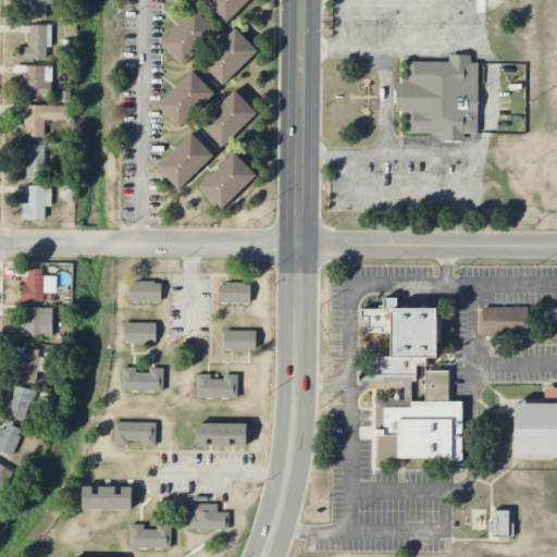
[(26,0),(26,19),(47,19),(47,3),(53,3),(53,0),(26,0)]
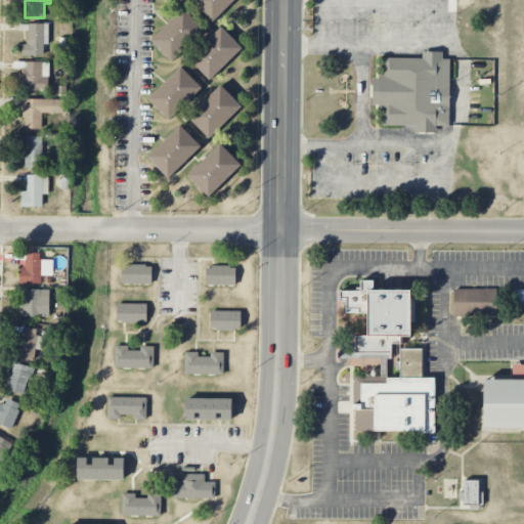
[(191,0),(211,22),(234,0),(191,0)]
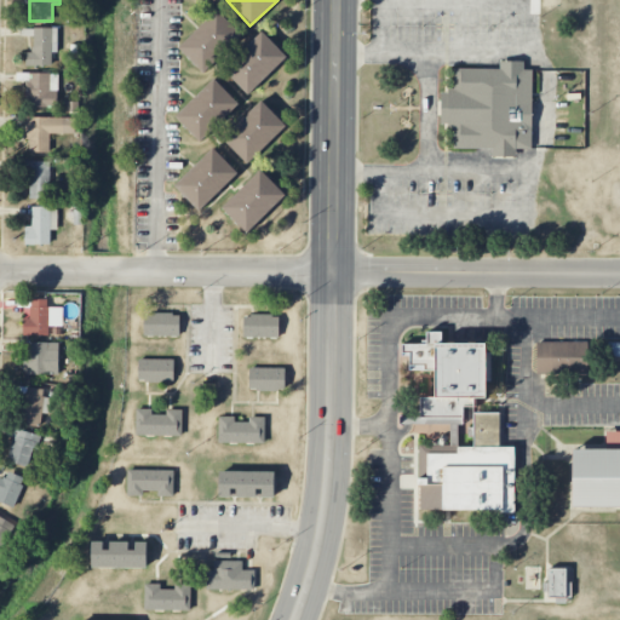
[(204,74),(244,35),(218,10),(178,47),(204,74)]
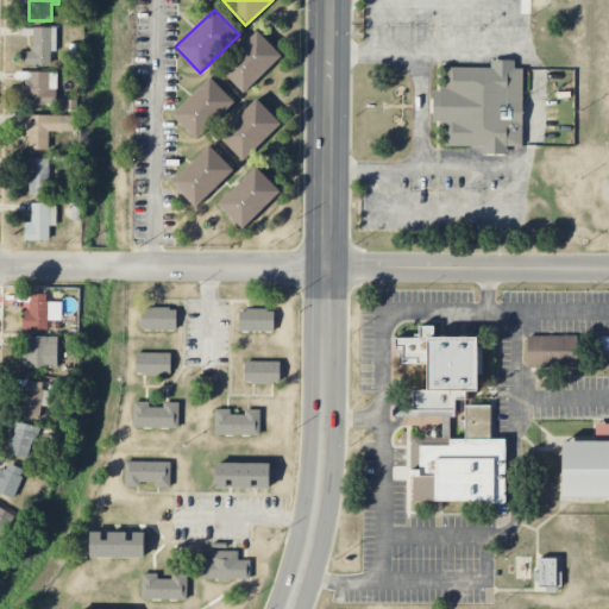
[(56,27),(33,27),(35,50),(25,50),(26,66),(51,64),(51,51),(57,51),(56,27)]
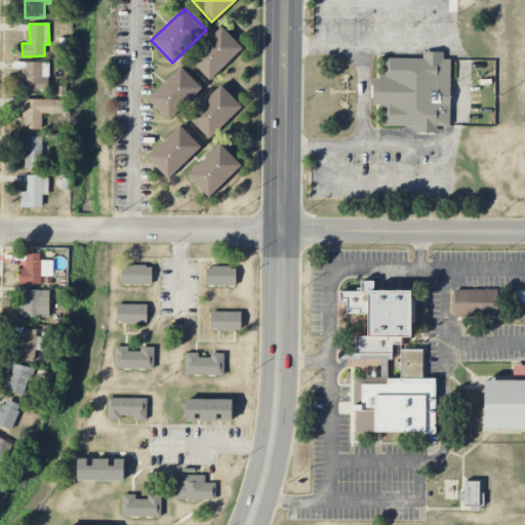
[(223,27),(190,59),(211,81),(244,47),(223,27)]
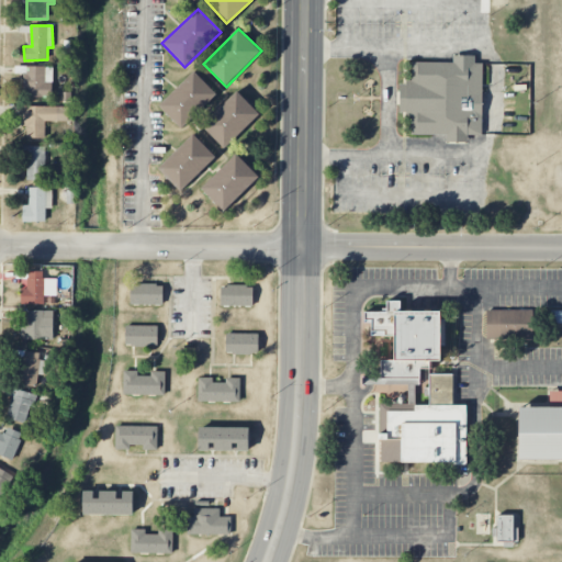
[(411,133),(446,134),(446,142),(469,142),(469,134),(482,134),(483,64),(474,64),(474,55),(453,55),(453,63),(412,63),(412,82),(401,82),(400,114),(411,114),(411,133)]
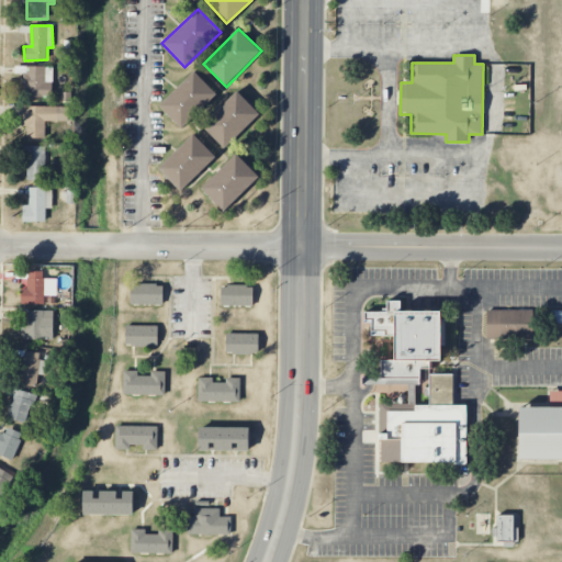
[(158,105),(182,128),(217,93),(194,70),(158,105)]
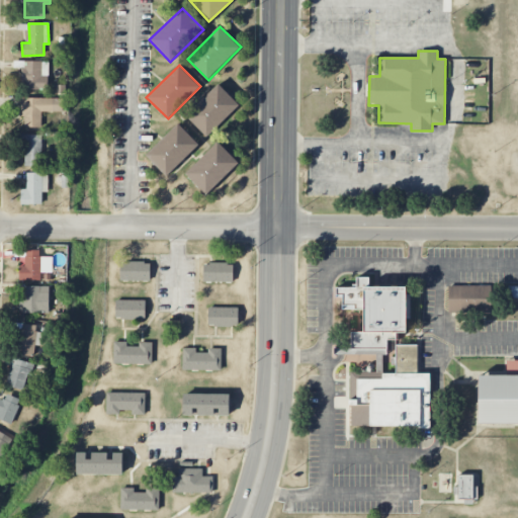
[(186,116),(208,137),(240,103),(218,83),(186,116)]
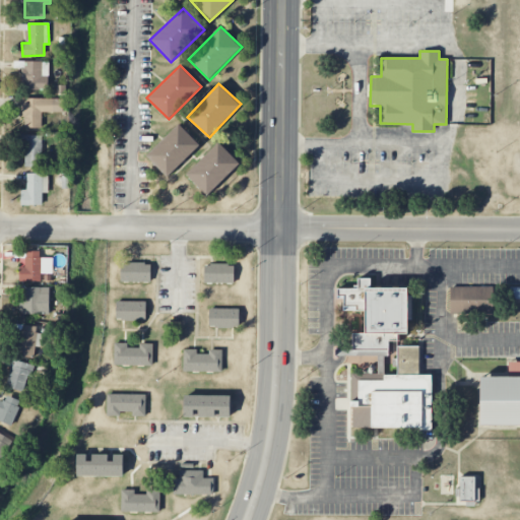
[(63,99),(23,99),(22,128),(42,128),(42,113),(63,113),(63,99)]
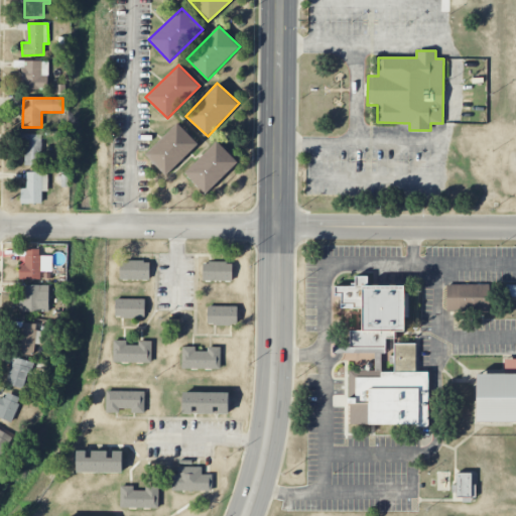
[(144,154),(166,176),(199,143),(177,121),(144,154)]
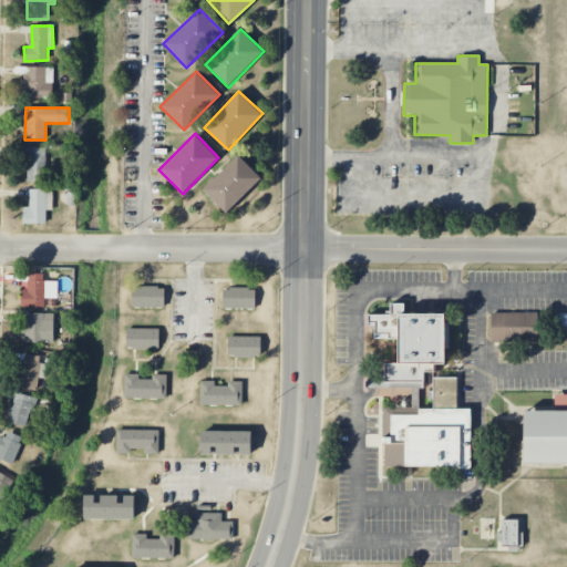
[(45,147),(26,148),(27,183),(47,182),(45,147)]
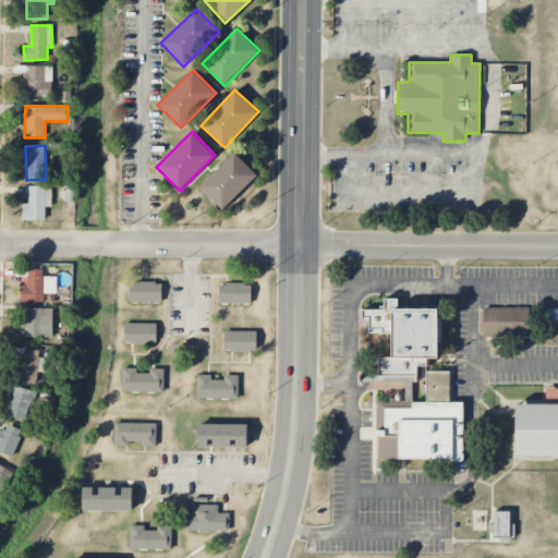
[(257,174),(234,152),(199,186),(222,210),(257,174)]
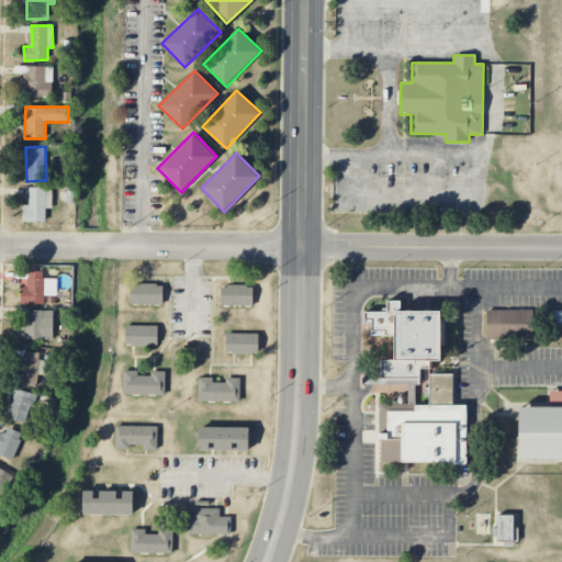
[(52,188),(30,189),(30,205),(22,206),(23,222),(46,222),(46,209),(53,209),(52,188)]
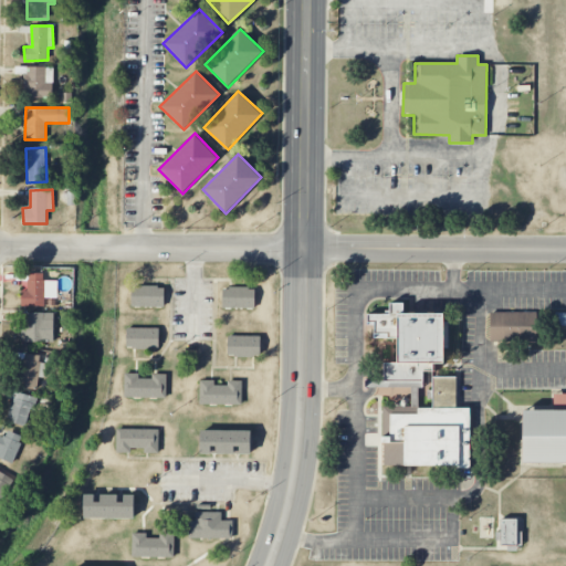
[(58,299),(58,281),(44,281),(43,273),(28,273),(29,290),(21,290),(21,306),(45,306),(45,299),(58,299)]
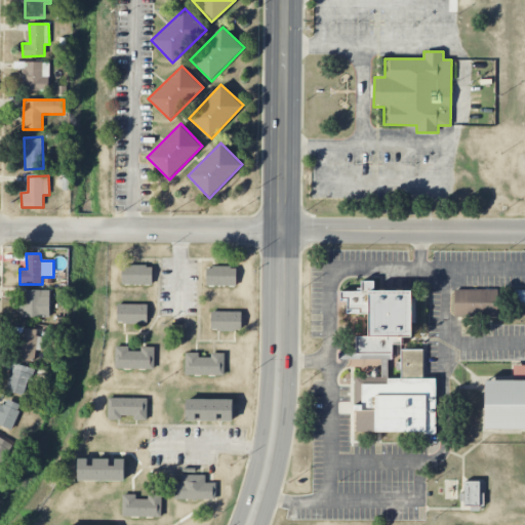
[(152,265),(122,265),(122,284),(152,284),(152,265)]
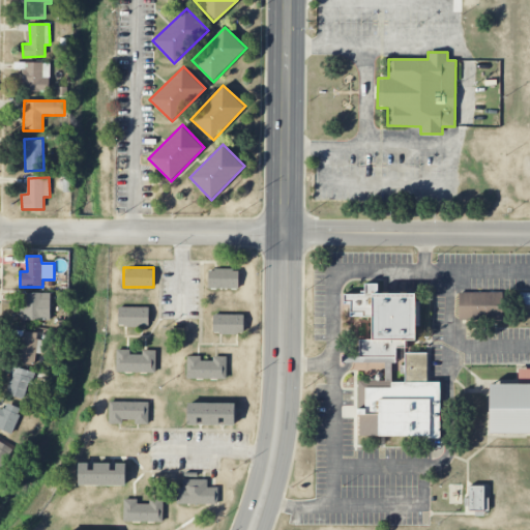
[(238,268),(208,268),(208,288),(238,288),(238,268)]
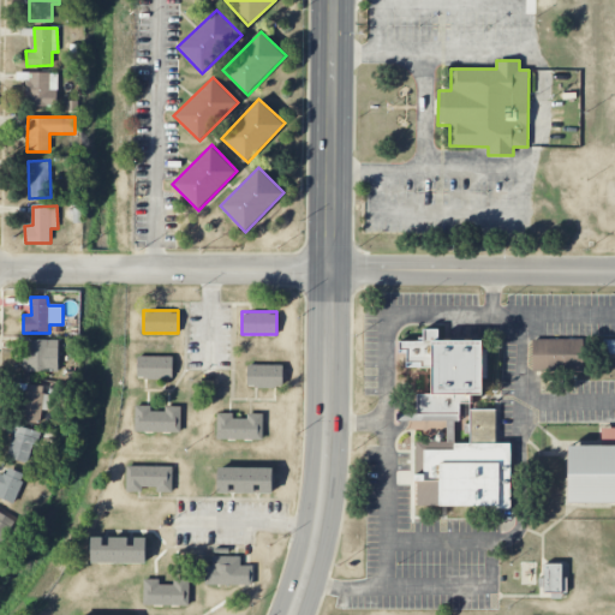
[(417,416),(460,416),(459,404),(470,404),(470,395),(482,395),(482,365),(485,365),(485,341),(439,341),(437,330),(423,330),(423,341),(399,341),(399,353),(406,353),(406,369),(431,369),(433,394),(417,394),(417,416)]
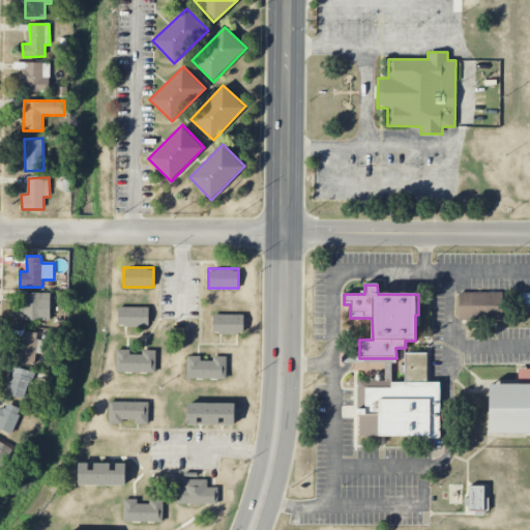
[(502,321),(503,293),(459,292),(459,320),(502,321)]
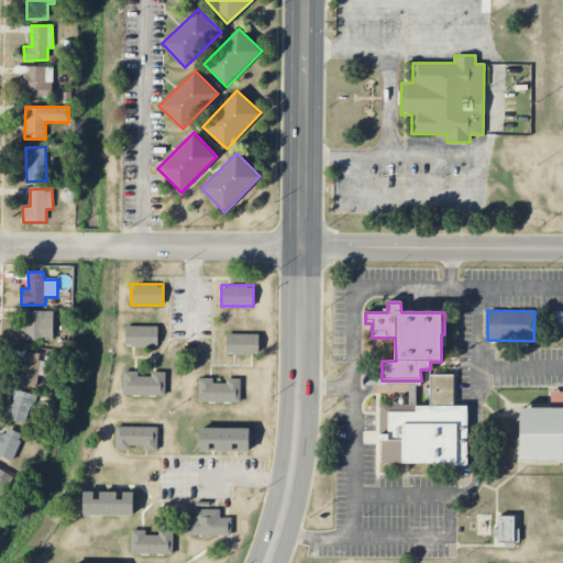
[(24,341),(53,341),(54,311),(24,311),(24,341)]
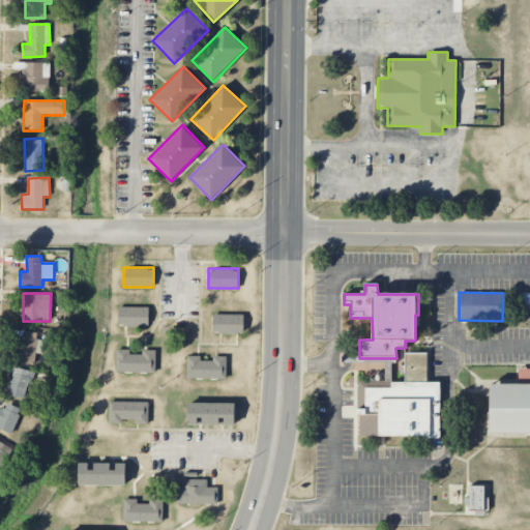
[(529,305),(529,293),(521,293),(521,305),(529,305)]
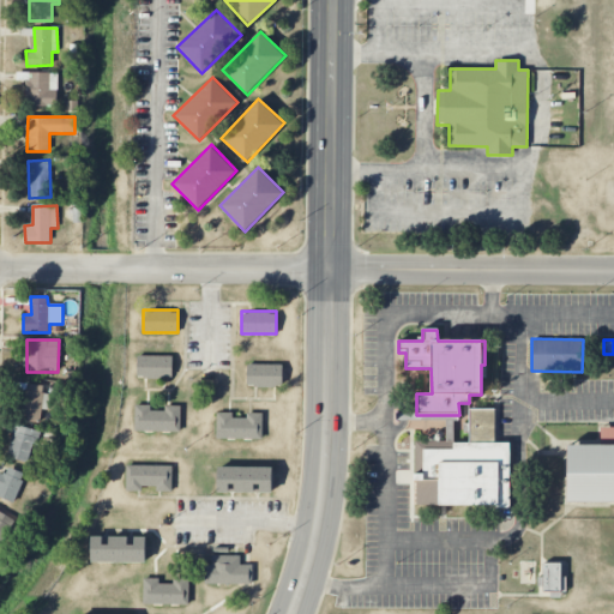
[(137,378),(173,378),(173,355),(137,355),(137,378)]
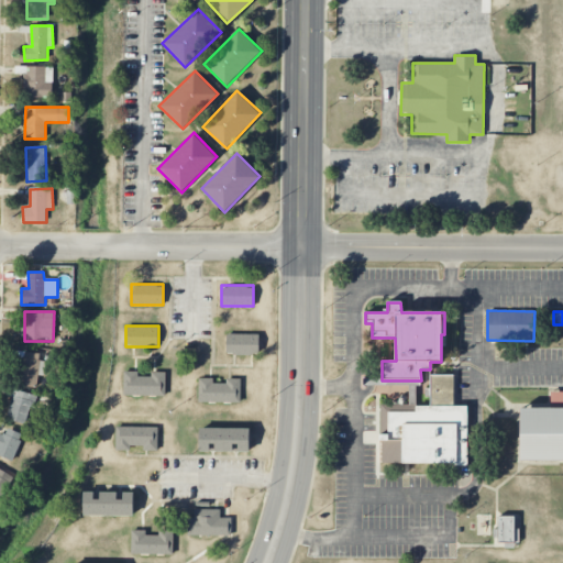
[(260,354),(260,333),(227,333),(227,354),(260,354)]
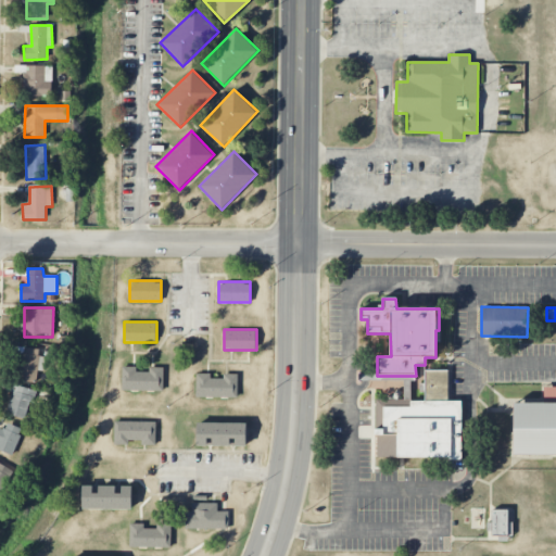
[(39,350),(21,348),(17,381),(37,382),(38,370),(45,371),(46,357),(39,356),(39,350)]
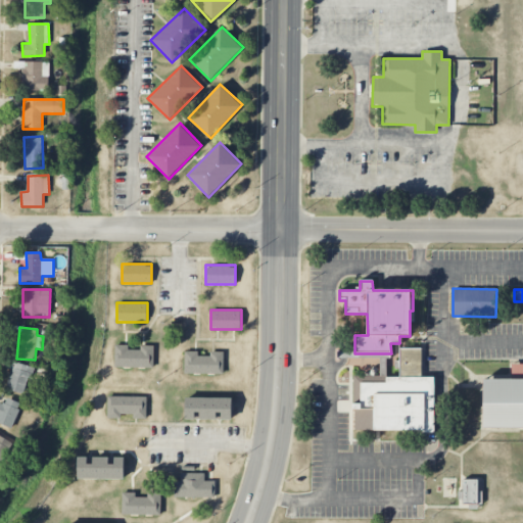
[(153,344),(114,344),(114,367),(153,367),(153,344)]
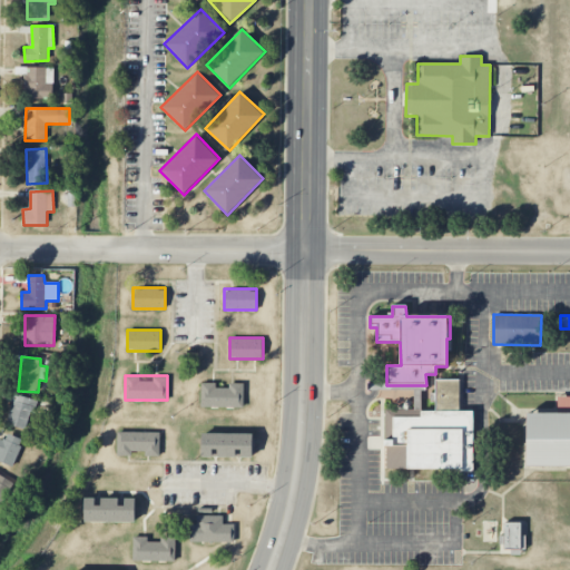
[(473,470),(473,411),(459,411),(459,380),(435,380),(435,411),(415,411),(415,416),(393,416),(393,410),(385,410),(385,470),(473,470)]
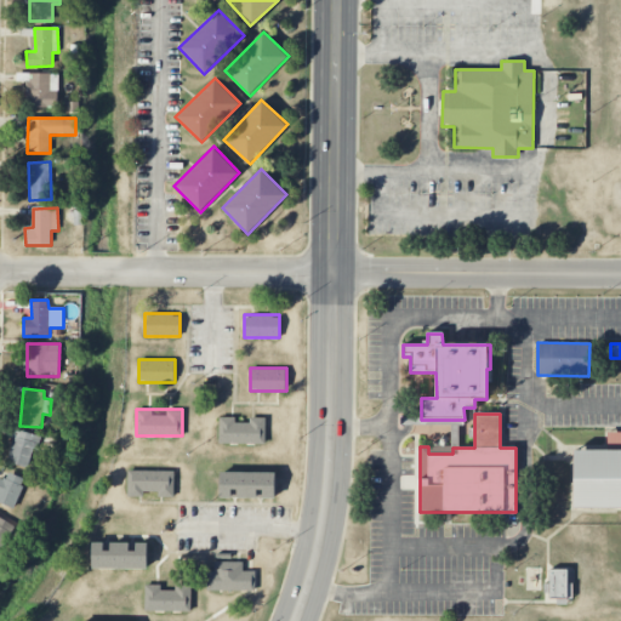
[(266,416),(220,416),(220,444),(266,444),(266,416)]
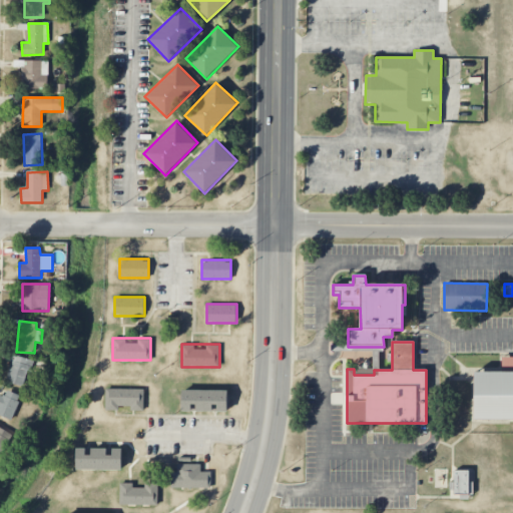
[(5,381),(24,387),(32,361),(13,355),(5,381)]
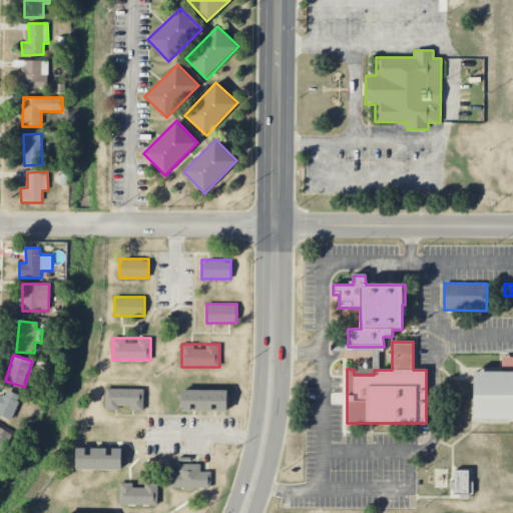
[(501,372),(512,371),(512,357),(501,358),(501,372)]
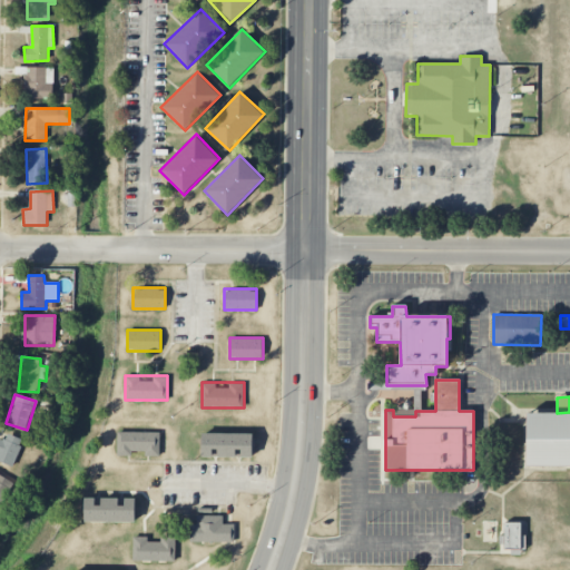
[(527,467),(569,467),(569,413),(527,413),(527,467)]
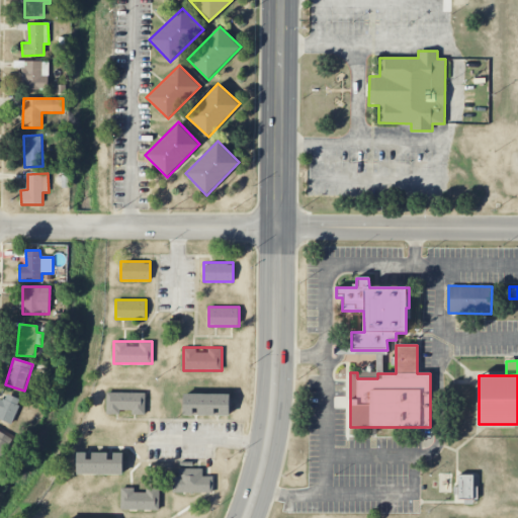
[(0,401),(0,419),(11,425),(21,401),(4,393),(0,401)]
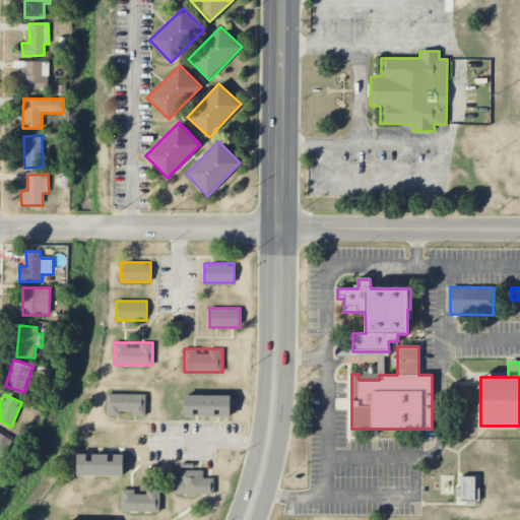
[(145,415),(145,394),(107,394),(107,415),(145,415)]
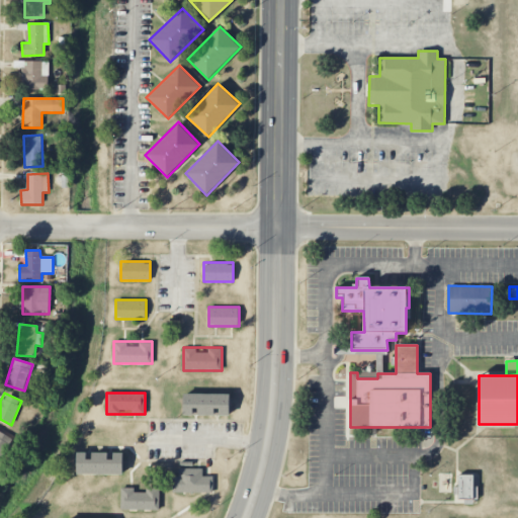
[(183,415),(230,415),(230,394),(183,394),(183,415)]
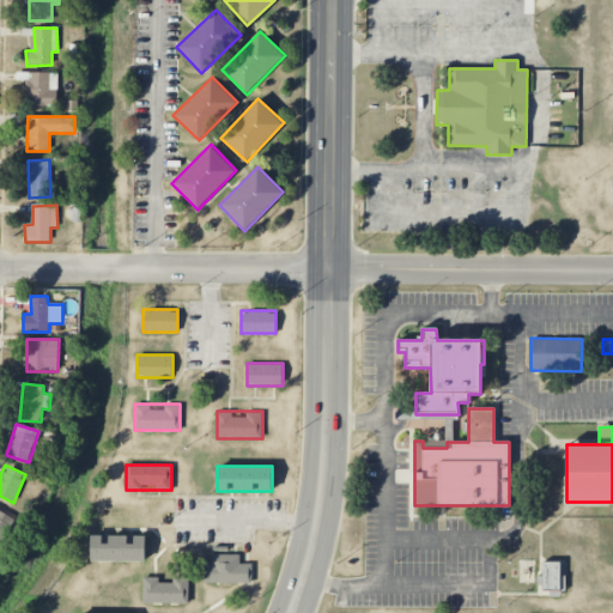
[(0,542),(14,519),(0,509),(0,542)]
